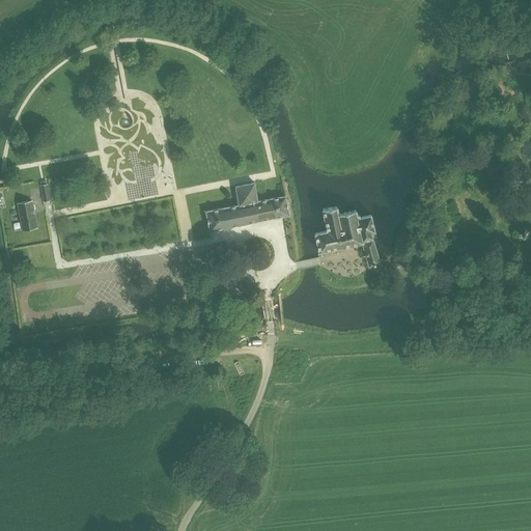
[(239,204),(205,211),(210,230),(289,215),(285,195),(257,200),(254,183),(235,186),(239,204)]
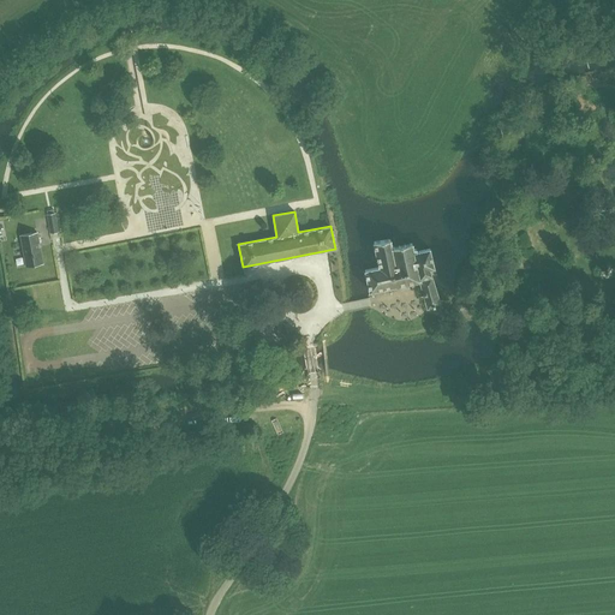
[(59,231),(55,213),(52,213),(46,214),(49,233),(59,231)]
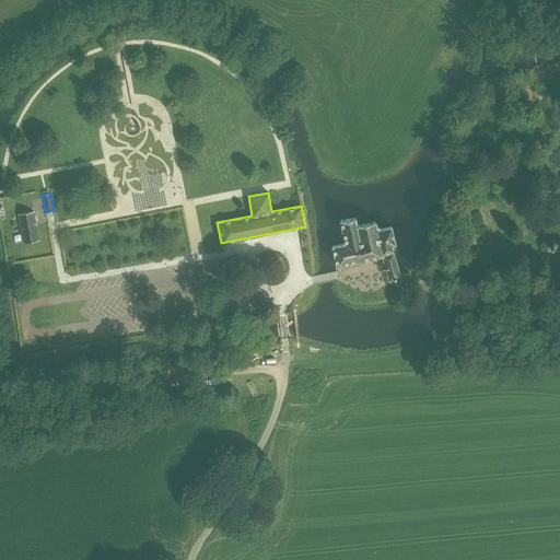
[(153,203),(141,205),(142,221),(174,217),(172,201),(153,203)]
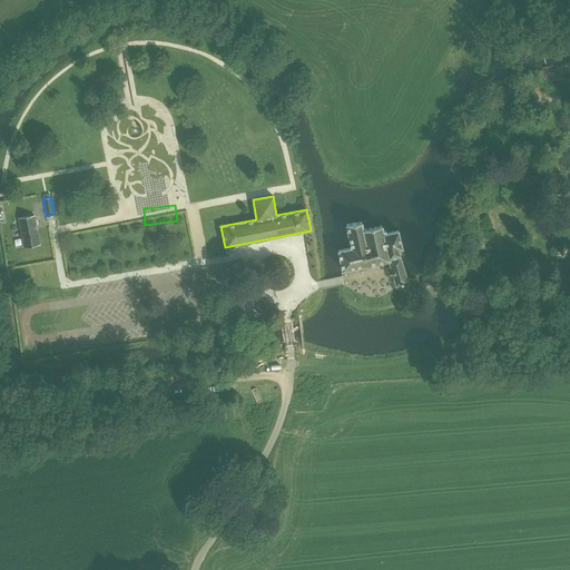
[(39,244),(38,235),(33,215),(18,217),(23,246),(39,244)]
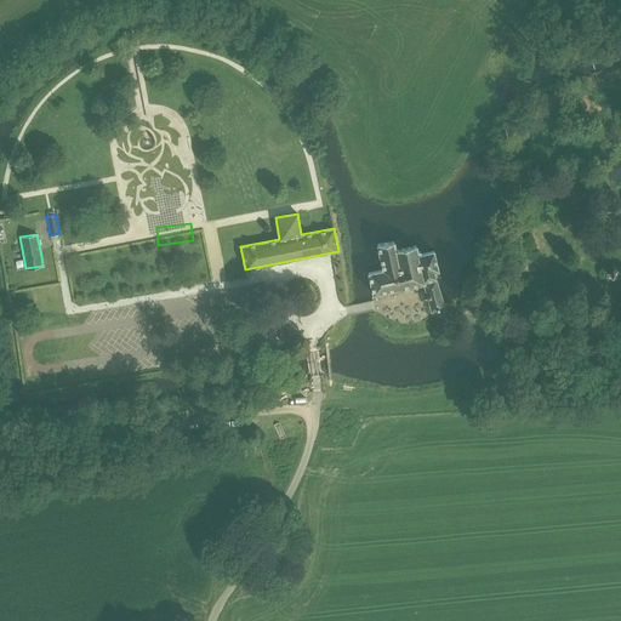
[(444,303),(434,271),(438,269),(433,250),(420,254),(420,250),(417,251),(416,246),(396,250),(394,241),(377,244),(382,269),(368,272),(372,294),(423,283),(431,311),(442,307),(443,311),(446,312),(449,311),(451,308),(450,305),(446,302),(444,303)]
